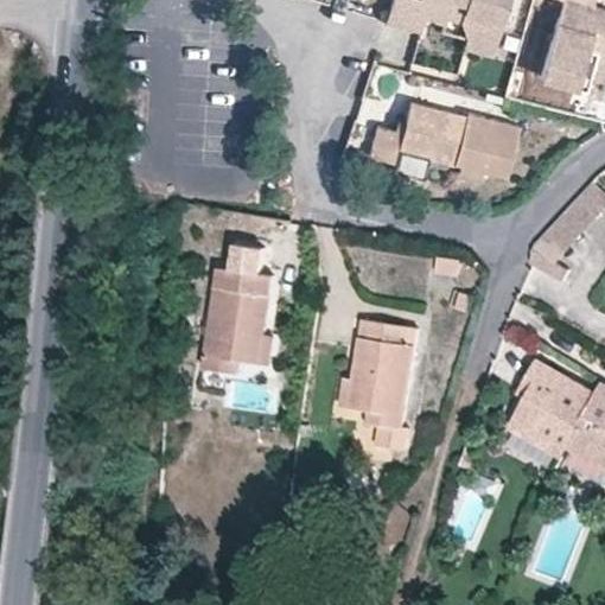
[(390,0),(386,21),(416,30),(421,16),(425,5),(443,11),(460,17),(465,38),(491,46),(504,0),(390,0)]
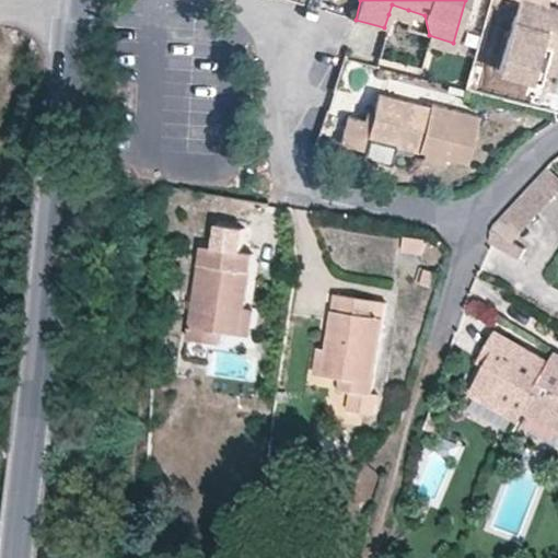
[(519,0),(498,72),(529,81),(538,45),(557,49),(557,9),(527,0),(519,0)]
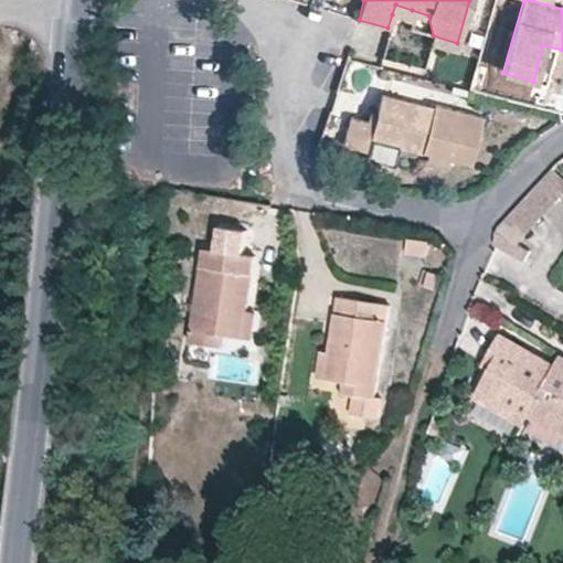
[(395,4),(392,14),(409,20),(412,10),(395,4)]
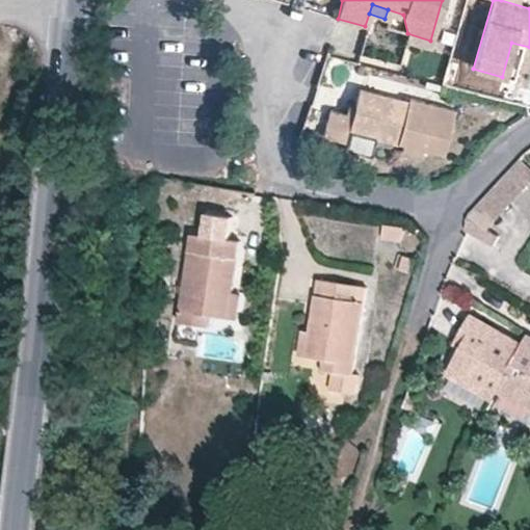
[(427,49),(430,41),(407,33),(404,43),(427,49)]
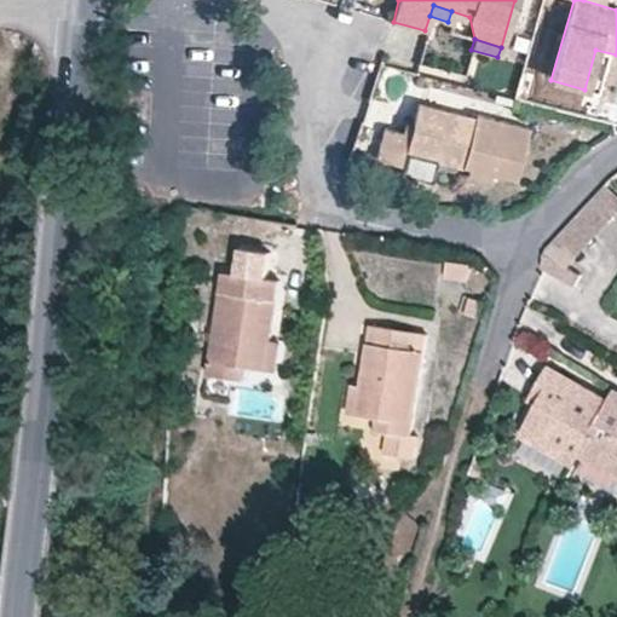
[(616,55),(595,50),(584,90),(597,93),(605,63),(616,65),(616,55)]
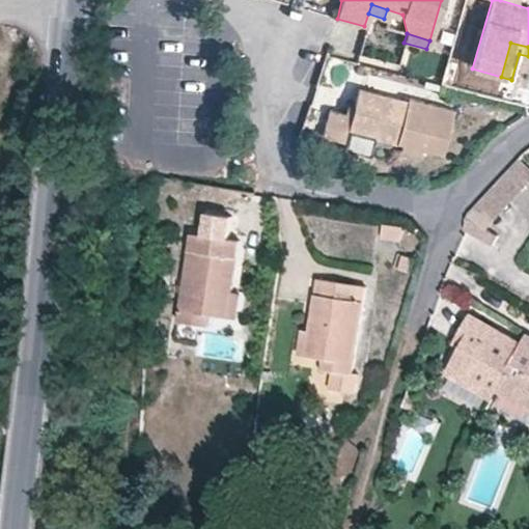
[(357,89),(353,107),(351,115),(343,114),(330,111),(324,136),(343,141),(346,130),(374,136),(401,143),(422,148),(446,154),(457,108),(406,95),(405,101),(357,89)]
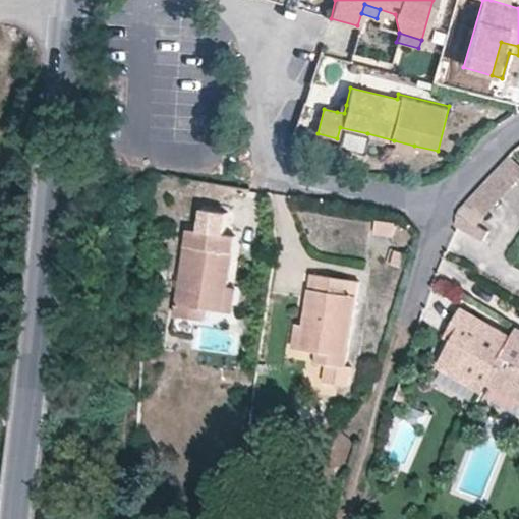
[(344,113),(346,105),(339,103),(337,112),(344,113)]
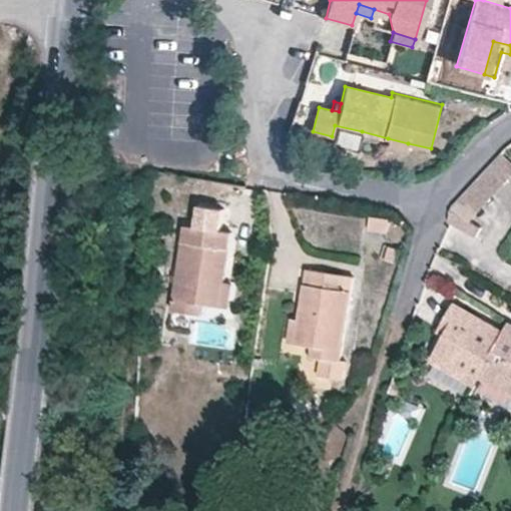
[(332,136),(331,143),(357,150),(362,131),(335,125),(332,136)]
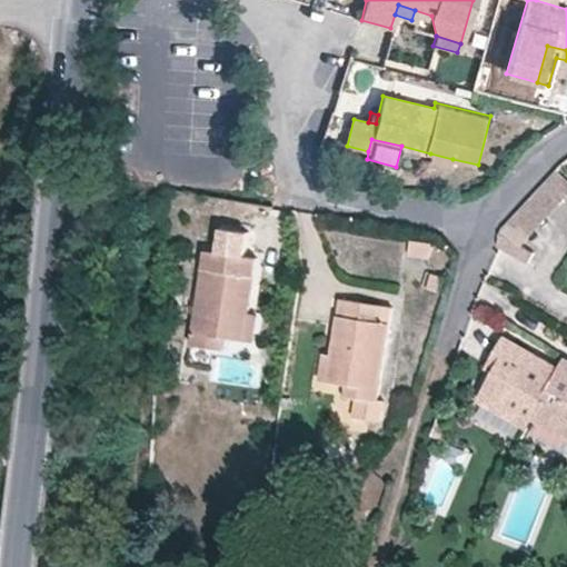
[(450,167),(453,159),(430,153),(428,161),(450,167)]
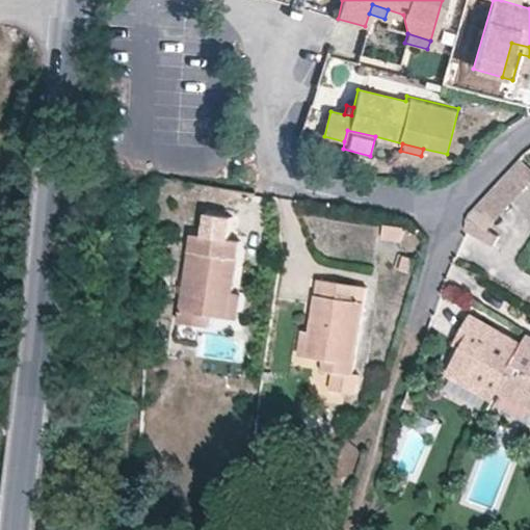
[(528,167),(519,158),(468,212),(479,222),(528,167)]
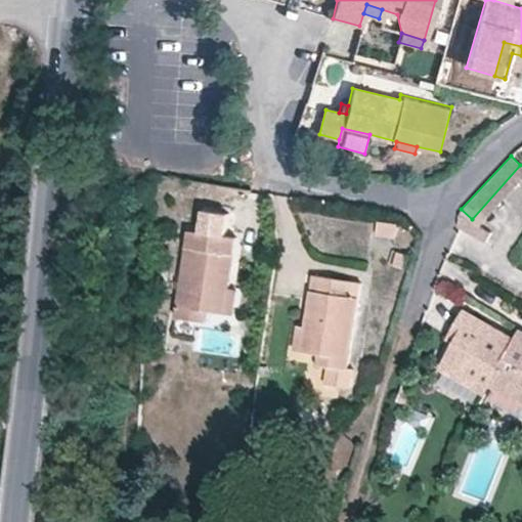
[(375,235),(394,237),(396,225),(377,222),(375,235)]
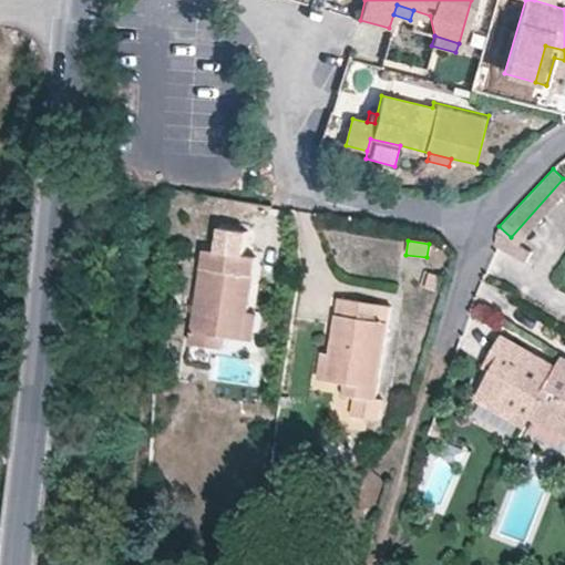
[(191,342),(222,348),(223,337),(234,339),(246,341),(249,314),(257,258),(206,250),(191,342)]
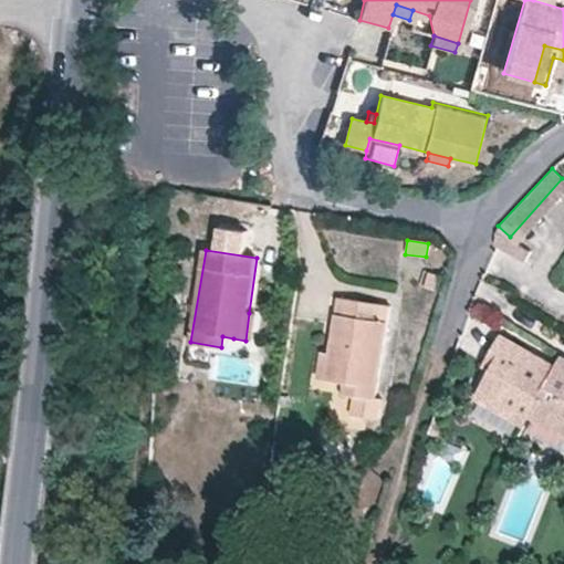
[(437,291),(440,277),(429,272),(425,286),(437,291)]
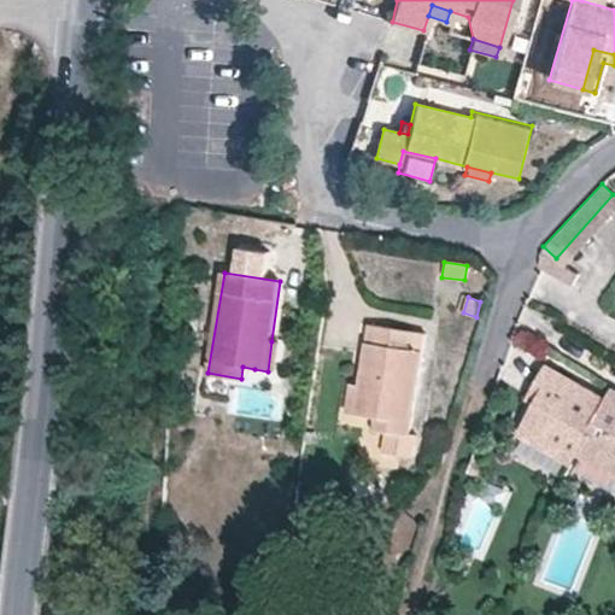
[(370,326),(361,386),(356,414),(374,417),(387,419),(386,432),(408,435),(423,333),(370,326)]
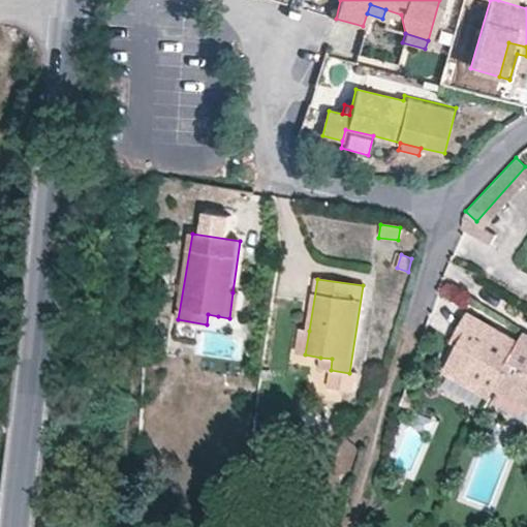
[(241,293),(233,292),(229,318),(237,319),(241,293)]
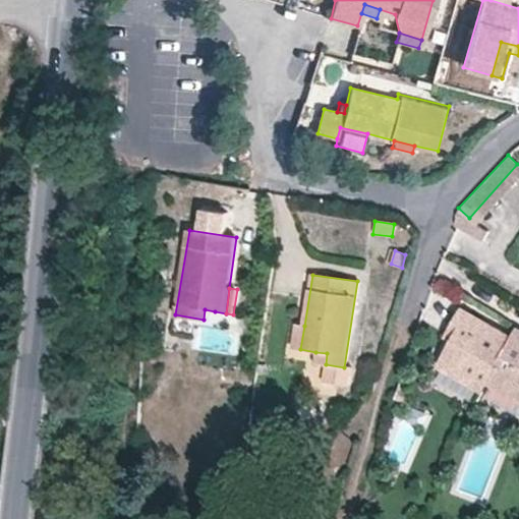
[(487,380),(513,333),(461,304),(450,325),(457,329),(453,337),(439,363),(483,388),(487,380)]
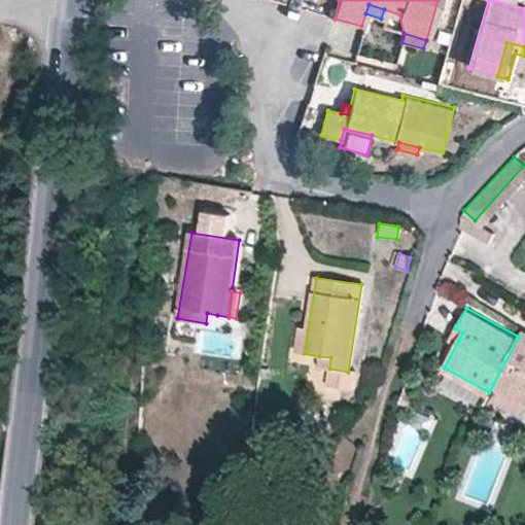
[(207,313),(206,323),(216,325),(217,315),(207,313)]
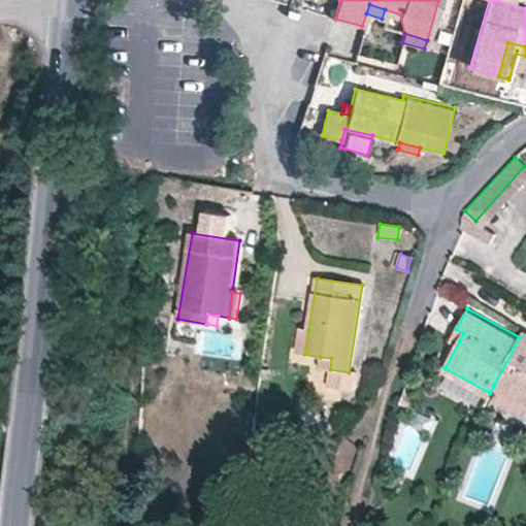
[(304,354),(308,330),(298,329),(294,352),(304,354)]
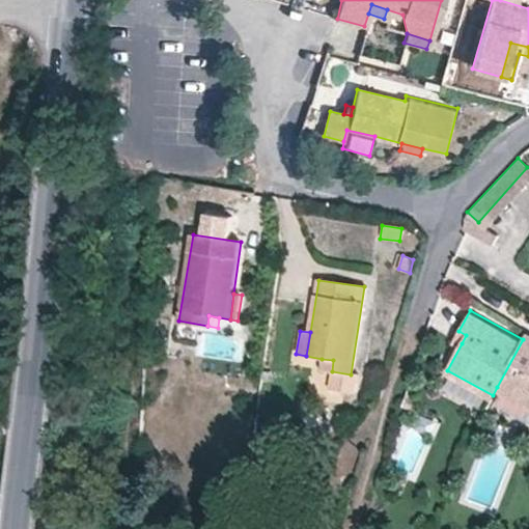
[(466,335),(458,331),(454,339),(462,343),(466,335)]
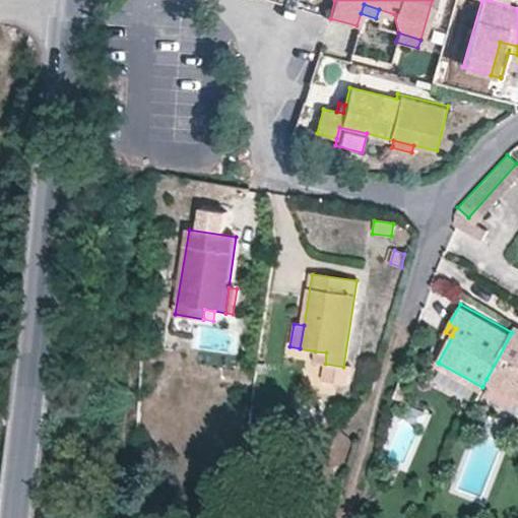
[(517,324),(512,332),(487,379),(517,395),(517,324)]
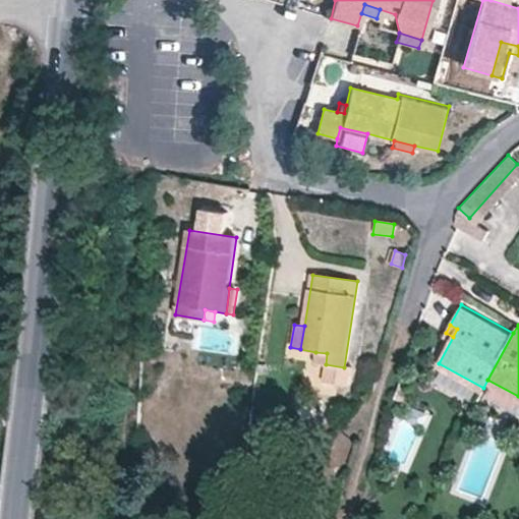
[(327,353),(315,352),(314,363),(326,364),(327,353)]
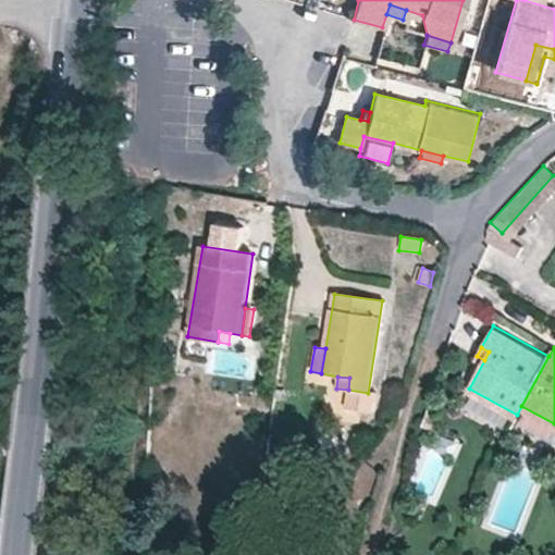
[(375,395),(368,393),(348,390),(345,409),(374,412),(375,395)]
